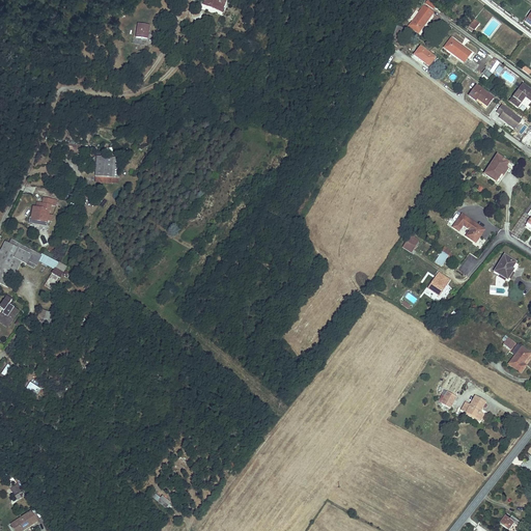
[(225,0),(205,0),(203,5),(208,7),(210,5),(222,10),(225,0)]
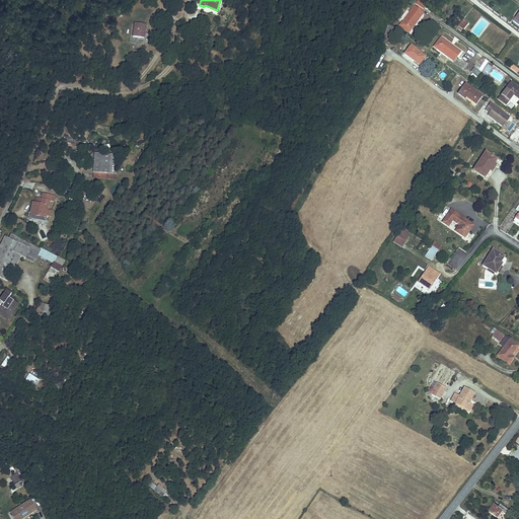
[(414,7),(401,22),(411,29),(423,13),(414,7)]
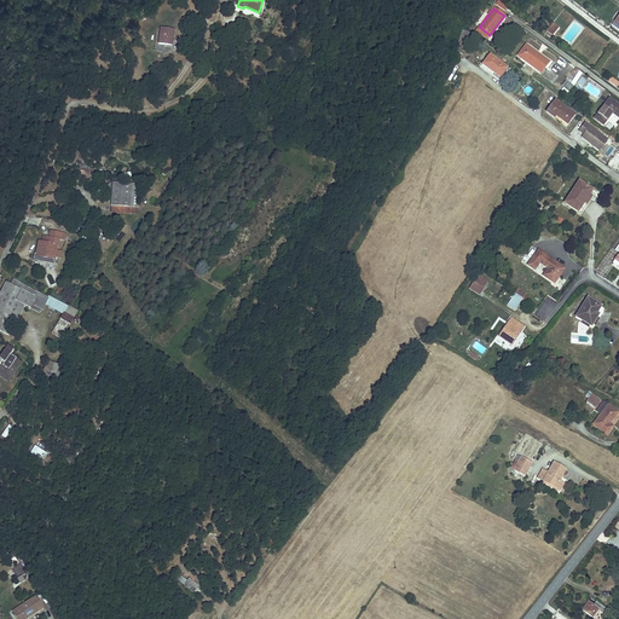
[(490,35),(479,27),(475,30),(486,39),(490,35)]
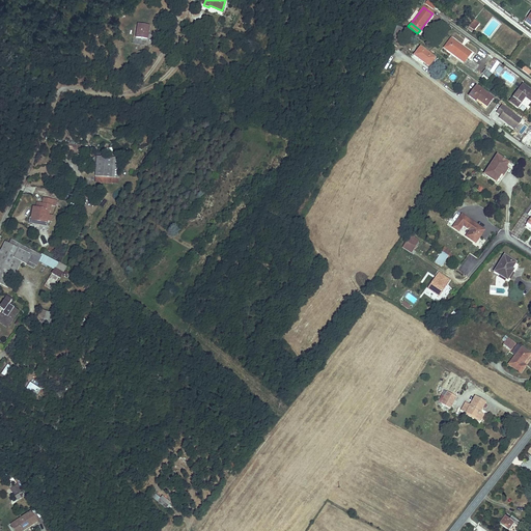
[(149,26),(138,24),(136,38),(147,39),(149,26)]
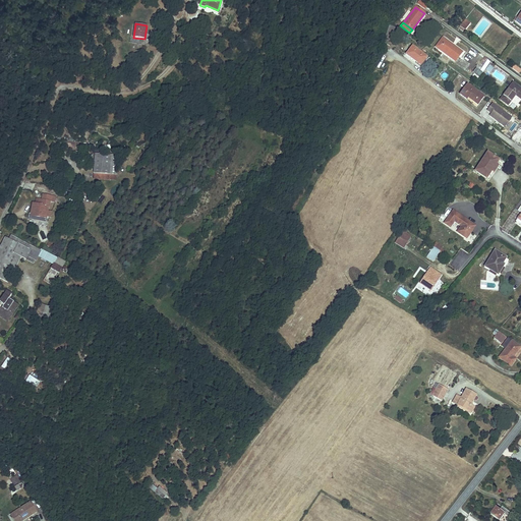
[(389,25),(386,37),(391,38),(395,27),(389,25)]
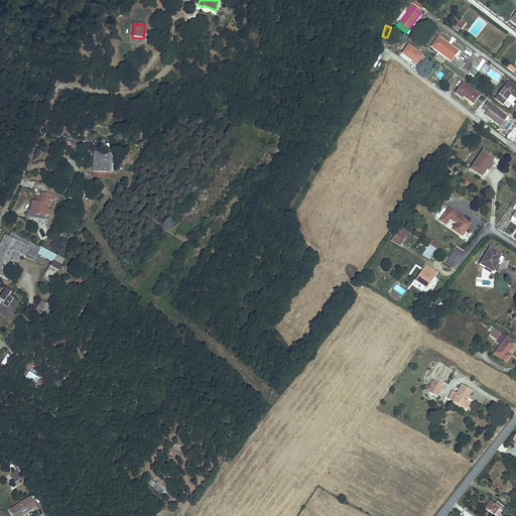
[(431,46),(434,48),(441,39),(438,37),(431,46)]
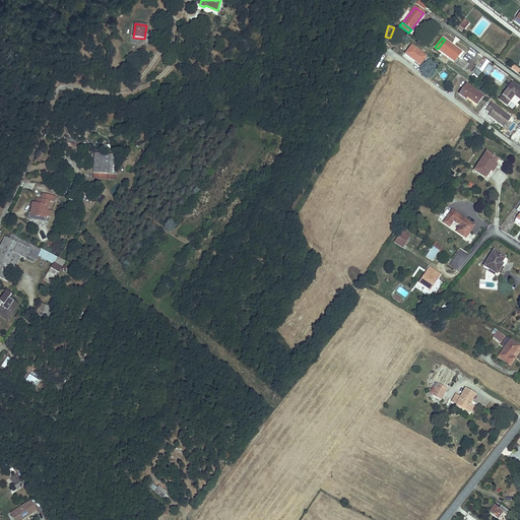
[(445,40),(438,49),(455,62),(462,52),(445,40)]
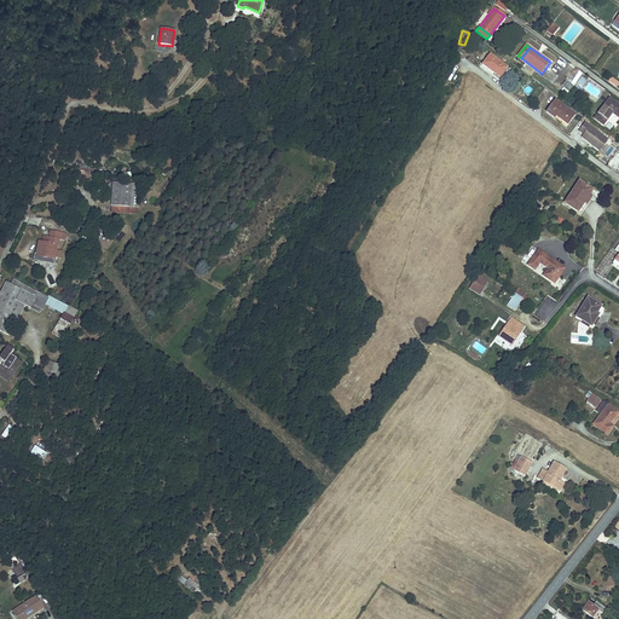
[(490,55),(482,64),(501,79),(508,69),(490,55)]
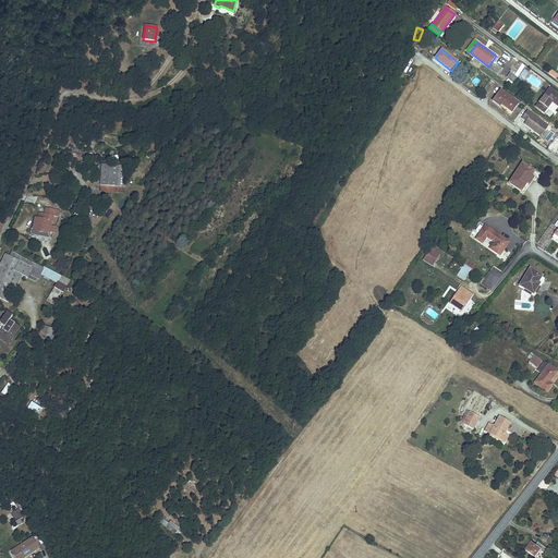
[(525,79),(528,73),(523,70),(525,65),(520,63),(516,74),(525,79)]
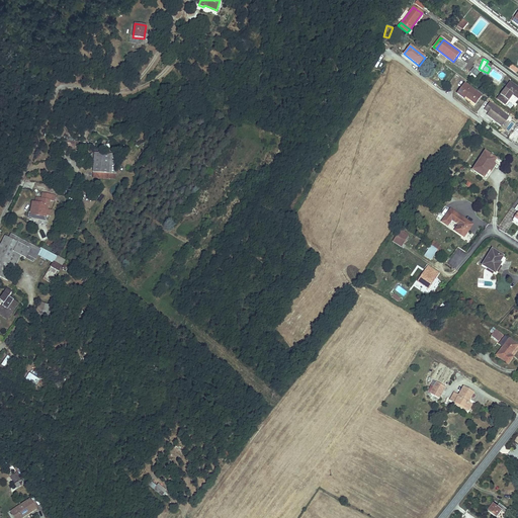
[(517,69),(512,65),(509,69),(516,74),(517,71),(517,69)]
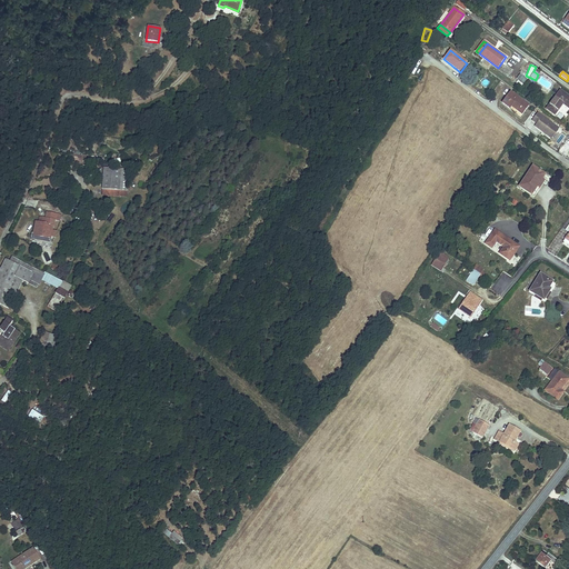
[(520,75),(517,79),(523,85),(527,80),(520,75)]
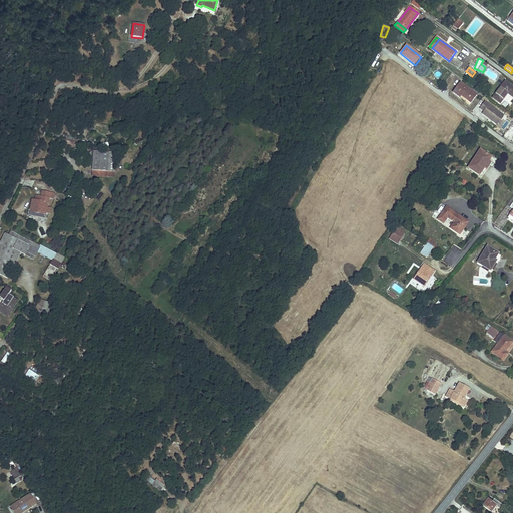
[(460,83),(453,93),(460,98),(462,96),(472,103),(477,95),(460,83)]
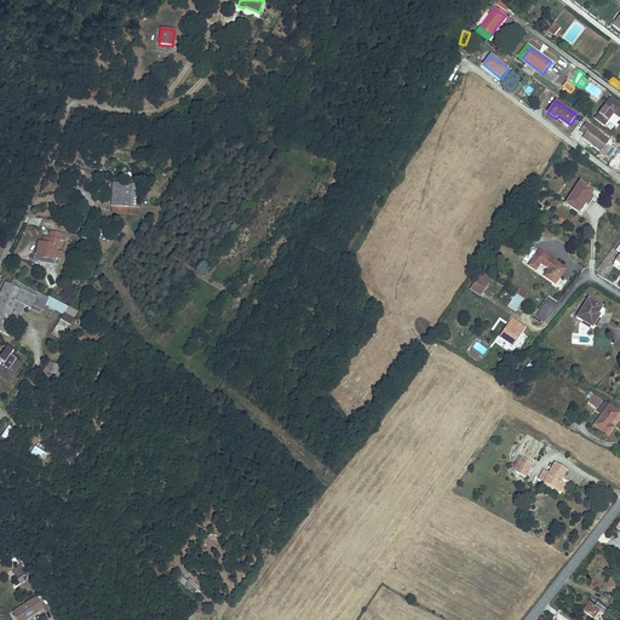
[(619,108),(610,101),(596,120),(604,126),(613,115),(619,120),(619,108)]
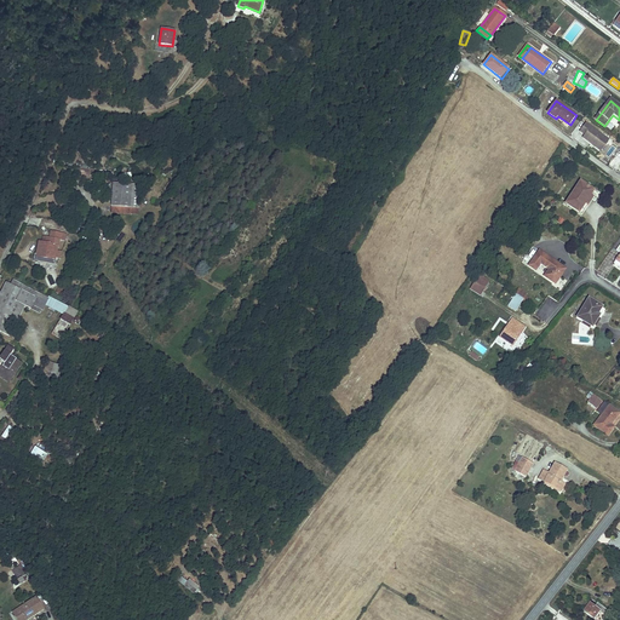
[(609,139),(586,124),(581,131),(586,135),(584,137),(602,150),(609,139)]
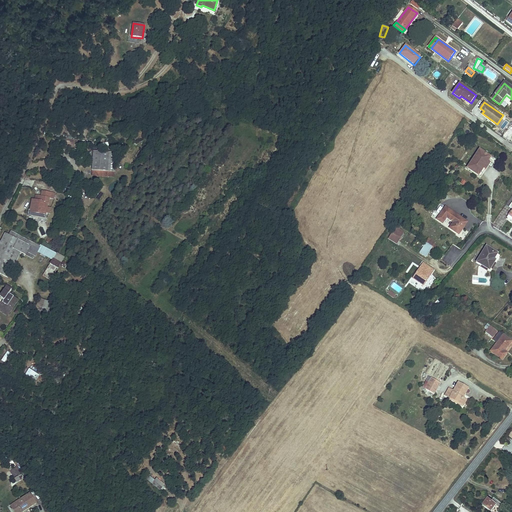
[(65,147),(76,149),(78,141),(66,140),(65,147)]
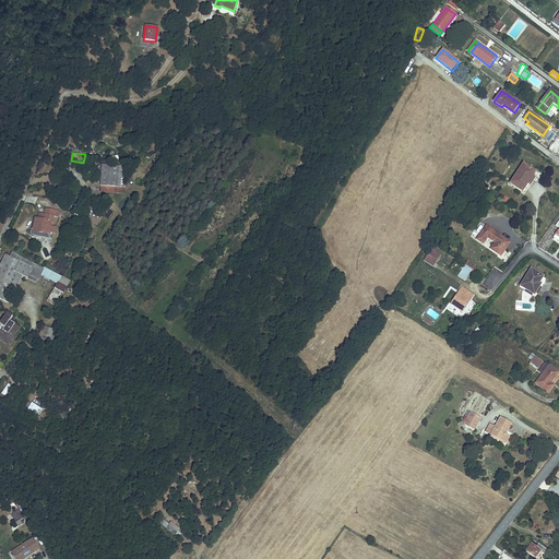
[(66,166),(70,163),(66,154),(59,158),(66,166)]
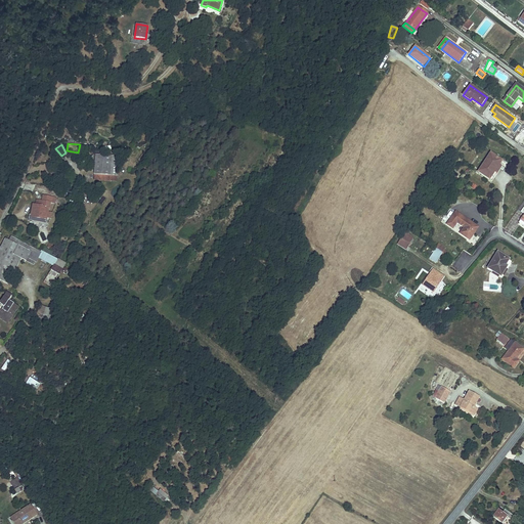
[(498,158),(488,149),(476,170),(487,177),(495,165),(493,164),(498,158)]
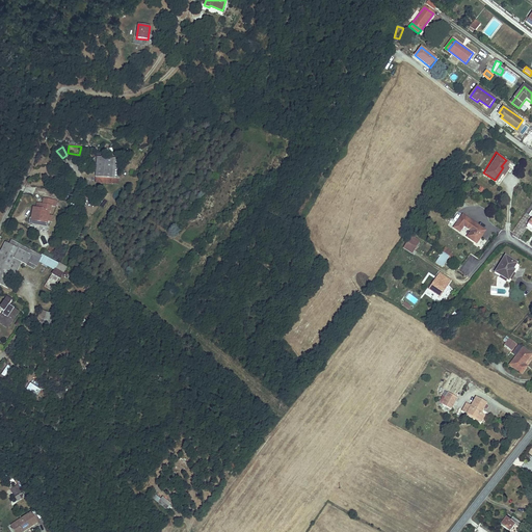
[(152,161),(145,156),(139,164),(141,166),(145,168),(145,169),(152,161)]
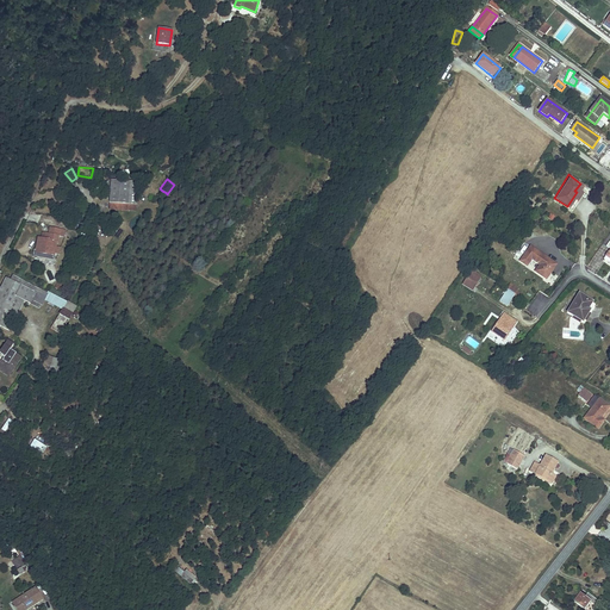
[(138,182),(111,180),(110,204),(137,205),(138,182)]
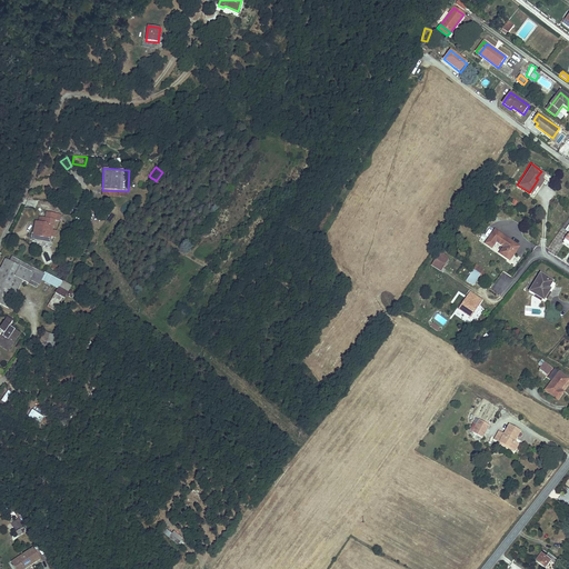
[(39,223),(36,222),(33,233),(45,236),(43,238),(50,239),(52,226),(53,226),(55,220),(56,215),(47,213),(46,219),(45,225),(39,223)]
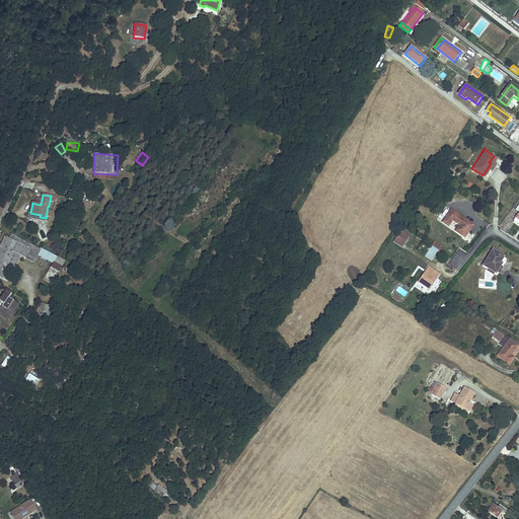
[(465,219),(445,207),(437,220),(444,224),(446,219),(454,223),(450,228),(460,234),(465,225),(463,224),(465,219)]
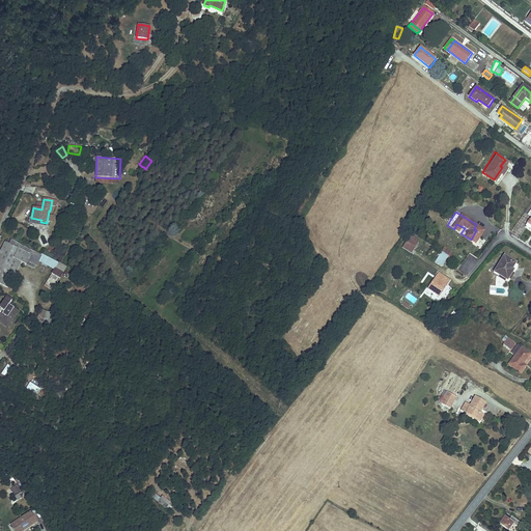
[(407,235),(399,246),(408,252),(416,242),(407,235)]
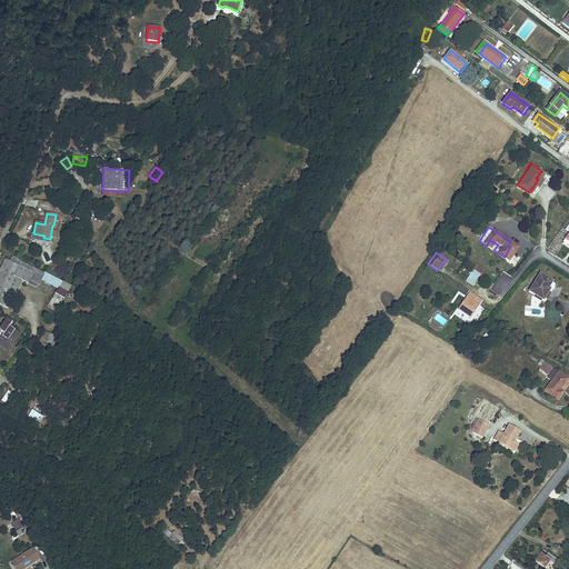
[(12,258),(10,262),(33,275),(41,279),(45,275),(12,258)]
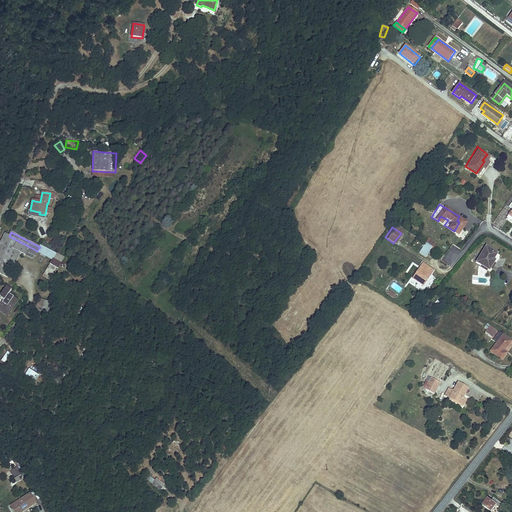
[(0,250),(0,251),(0,273),(7,278),(20,253),(25,255),(30,247),(9,236),(5,234),(0,243),(0,250)]
